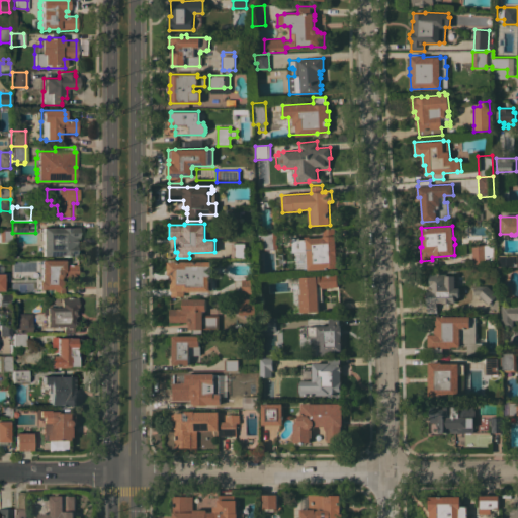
[(41,228),(77,228),(77,245),(74,246),(74,256),(41,256),(41,228)]
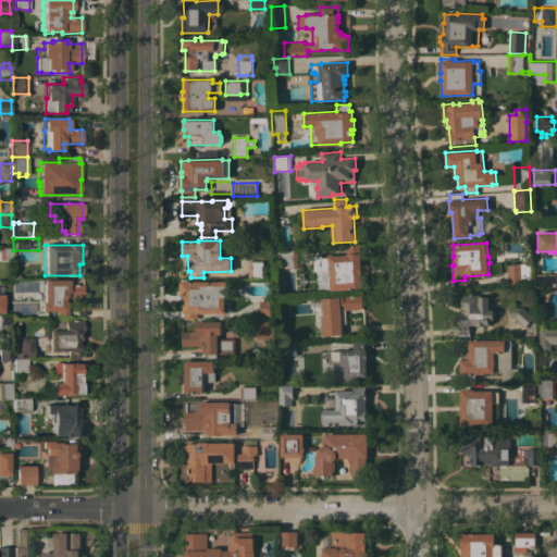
[(332,255),(332,256),(347,255),(347,246),(359,245),(362,287),(331,289),(330,270),(316,272),(313,256),(332,255)]
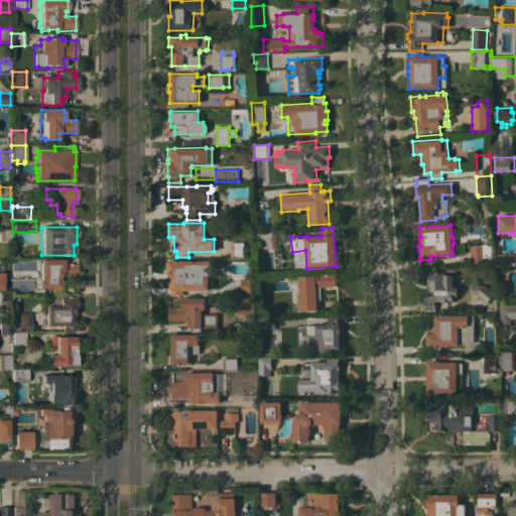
[(0,230),(11,230),(11,241),(0,241),(0,230)]
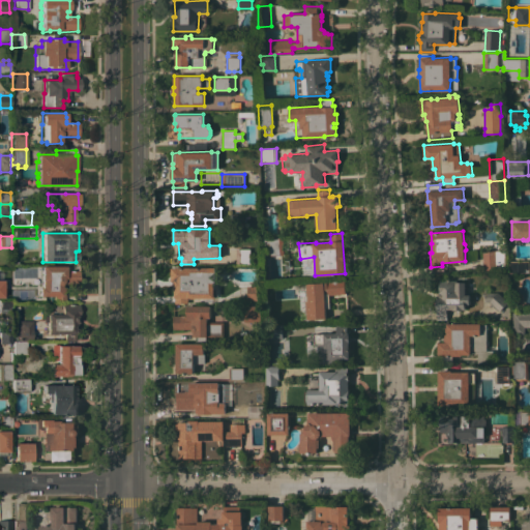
[(266,256),(265,238),(283,238),(284,255),(266,256)]
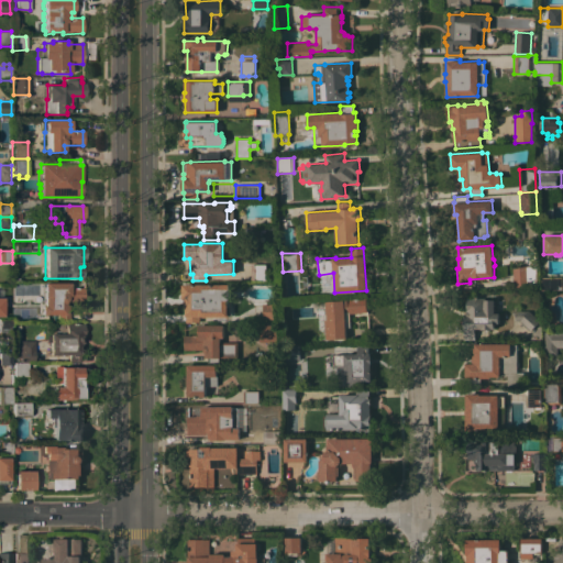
[(251,264),(266,264),(266,280),(251,280),(251,264)]
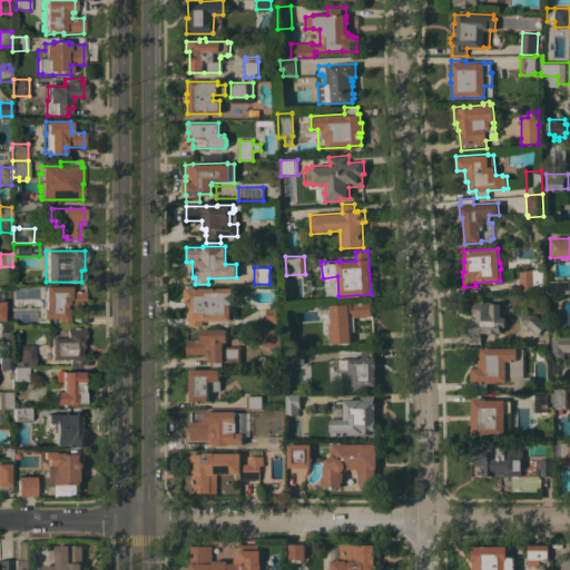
[(519,269),(542,268),(543,286),(534,287),(534,290),(520,291),(519,269)]
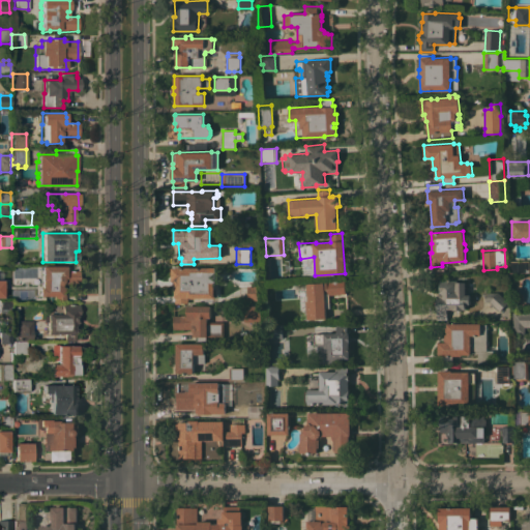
[(529,261),(529,272),(509,272),(508,261),(529,261)]
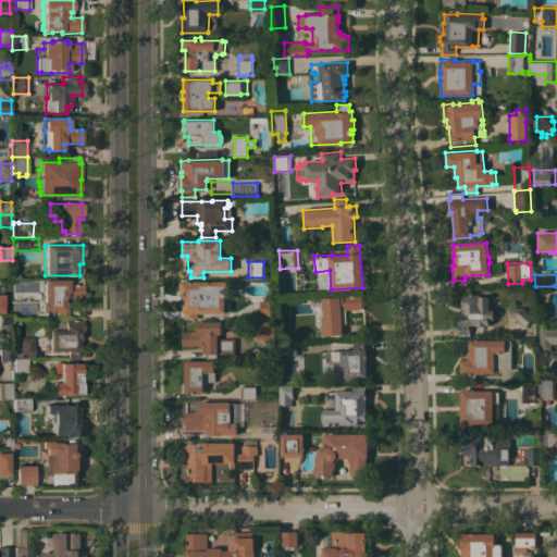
[(69,281),(69,285),(83,285),(83,298),(67,298),(67,318),(57,318),(57,311),(41,311),(40,302),(42,302),(42,281),(69,281)]
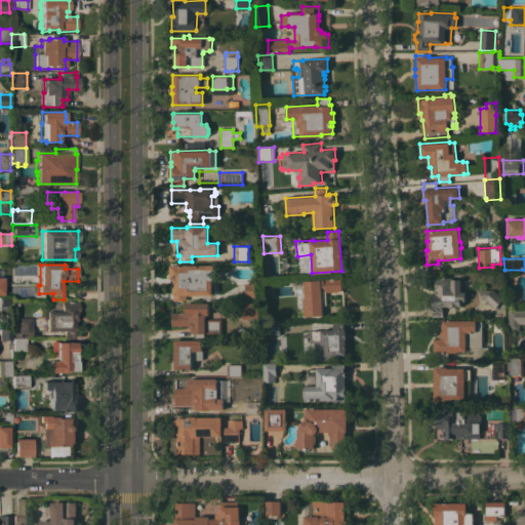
[(170,265),(213,265),(213,279),(212,279),(212,295),(188,295),(188,294),(187,294),(187,299),(173,299),(173,294),(173,285),(171,285),(171,279),(170,279),(170,265)]
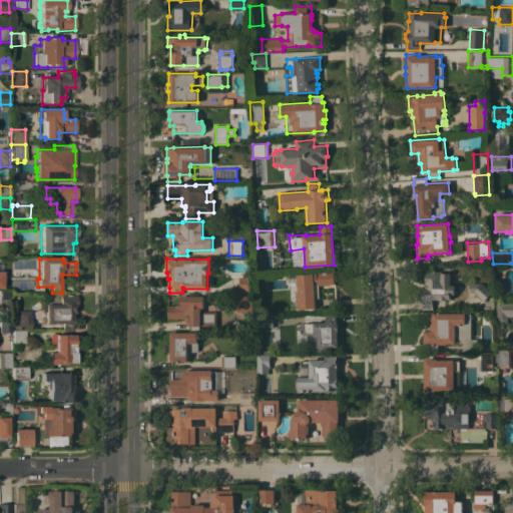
[(319,299),(316,299),(316,308),(297,309),(296,291),(298,291),(297,274),(334,272),(334,285),(318,286),(319,299)]
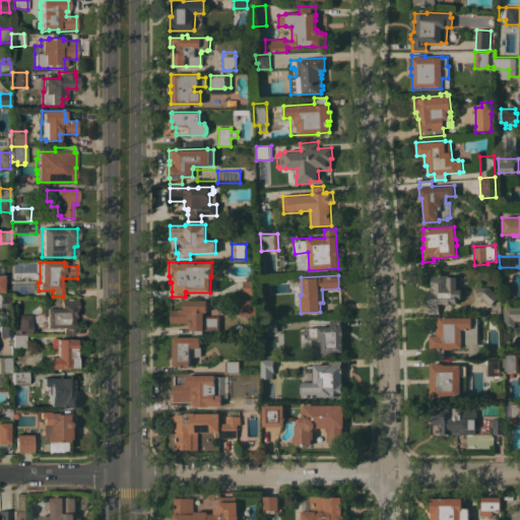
[(456,288),(461,288),(461,298),(457,298),(457,303),(455,303),(455,304),(444,304),(439,304),(439,314),(429,314),(429,293),(432,293),(432,275),(448,275),(448,276),(457,276),(456,288)]
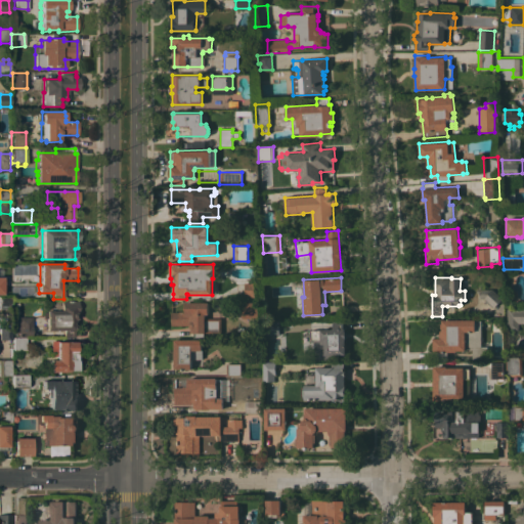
[(244,282),(258,282),(258,297),(244,297),(244,282)]
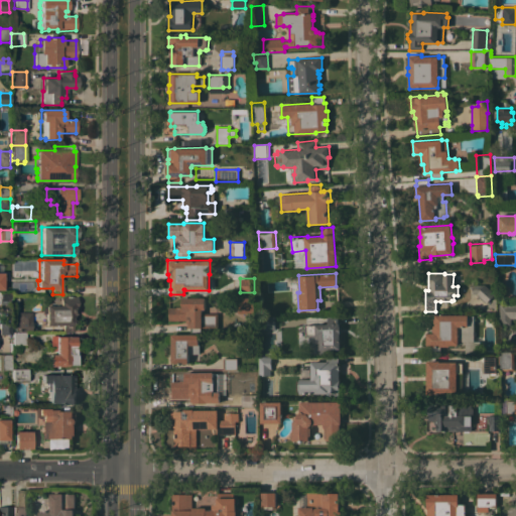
[(476,293),(466,293),(466,284),(485,284),(495,293),(486,303),(476,293)]
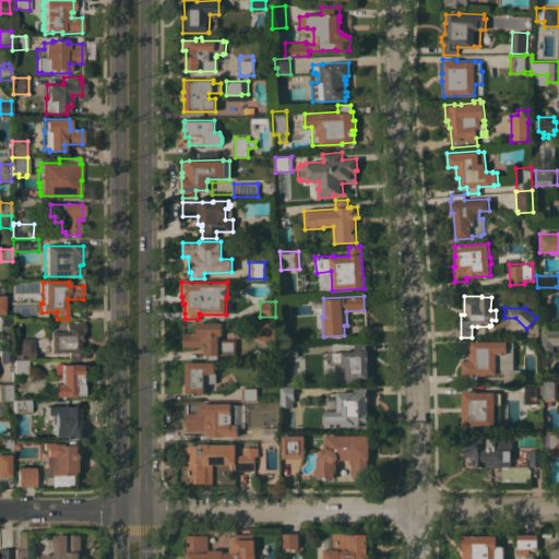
[(0,317),(10,317),(11,330),(0,330),(0,317)]
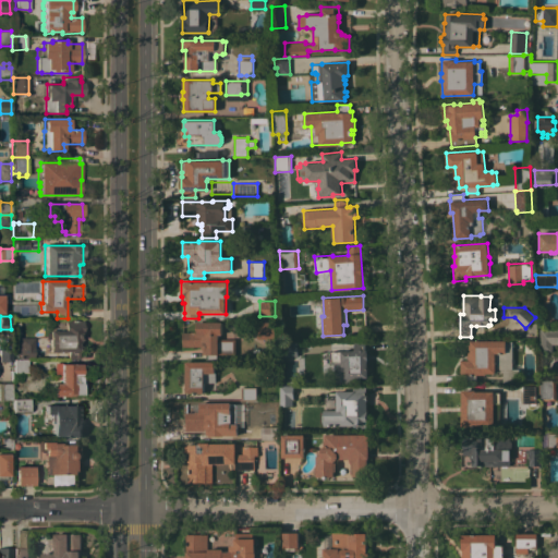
[(82,322),(82,335),(81,335),(81,341),(80,341),(80,352),(77,352),(77,359),(67,359),(67,352),(65,352),(63,352),(58,352),(53,352),(51,352),(51,353),(49,353),(49,349),(49,347),(49,340),(49,337),(49,330),(56,330),(56,331),(58,331),(58,330),(65,331),(65,330),(64,330),(64,322),(82,322)]
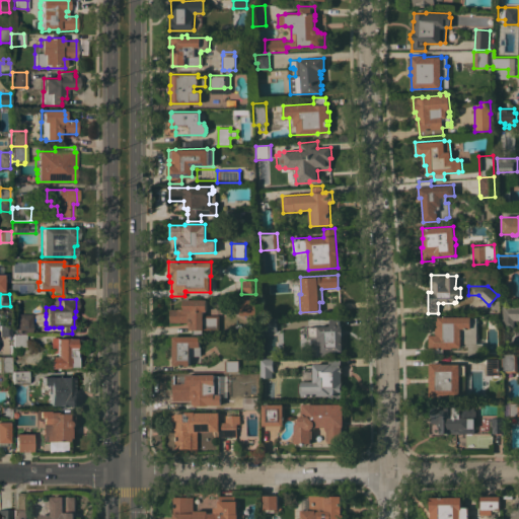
[(206,299),(206,311),(203,311),(203,315),(219,315),(219,329),(202,329),(202,334),(192,334),(192,329),(189,329),(189,324),(188,324),(188,321),(170,322),(169,309),(183,309),(183,299),(206,299)]
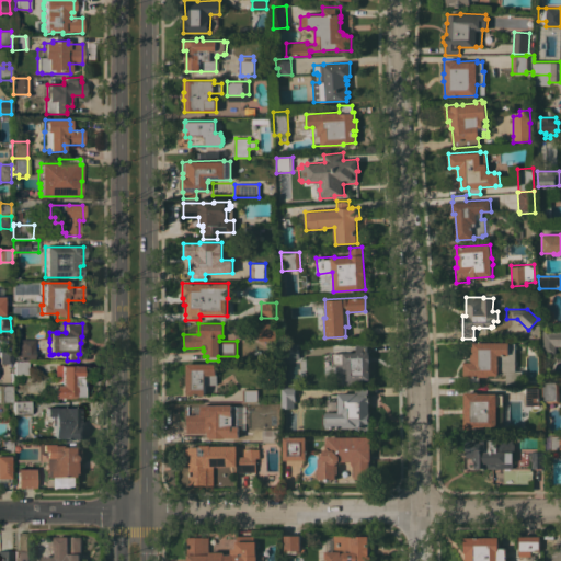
[(276,323),(276,340),(260,341),(260,323),(276,323)]
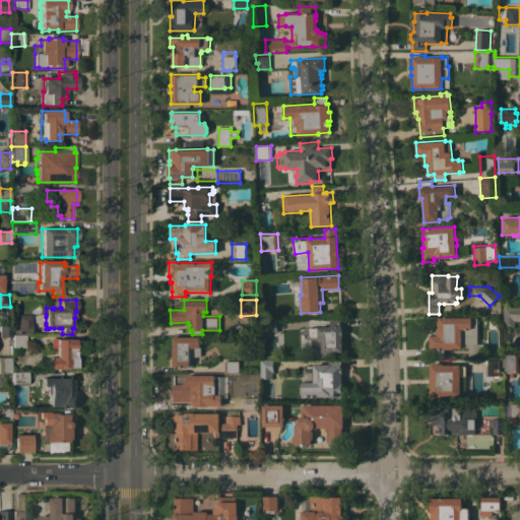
[(503,307),(519,307),(519,321),(514,321),(514,327),(503,327),(503,322),(503,307)]
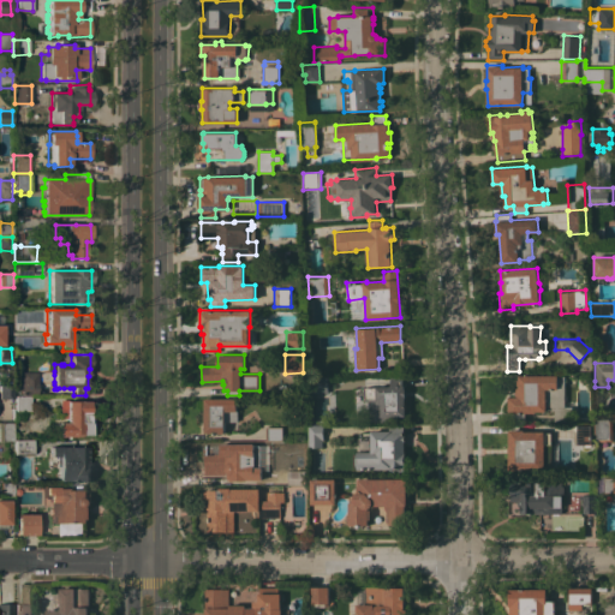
[(15,390),(15,374),(36,372),(36,396),(30,396),(22,396),(22,390),(15,390)]
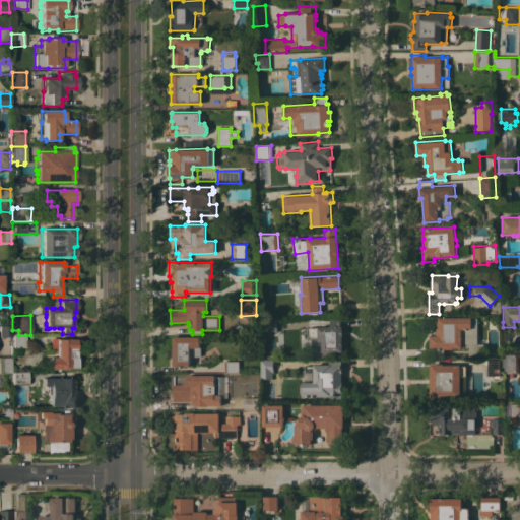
[(477,344),(479,344),(479,358),(468,358),(468,346),(461,346),(461,347),(452,347),(452,348),(443,348),(443,354),(432,354),(432,349),(430,349),(430,335),(437,335),(437,328),(438,328),(438,325),(438,321),(438,317),(471,317),(471,318),(477,318),(477,344)]
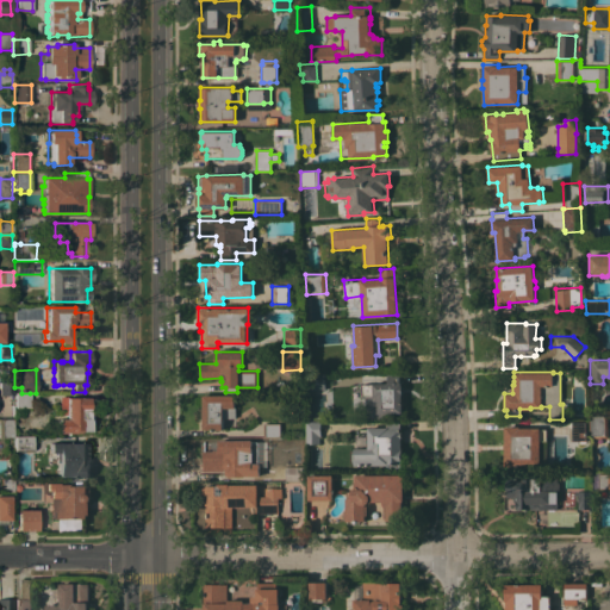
[(402,412),(386,414),(386,418),(366,418),(366,396),(361,396),(361,385),(373,385),(373,384),(387,383),(387,373),(399,373),(399,383),(400,383),(402,386),(403,393),(402,393),(402,412)]
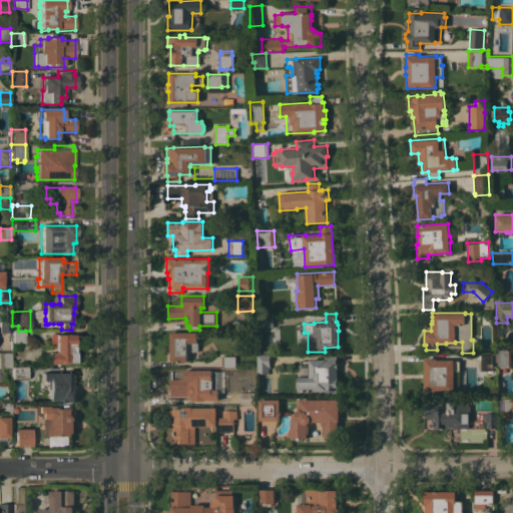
[(261,328),(260,315),(273,315),(274,327),(261,328)]
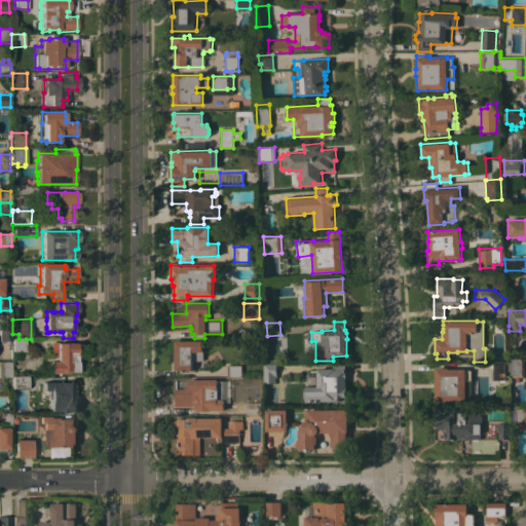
[(0,341),(0,330),(11,330),(11,341),(0,341)]
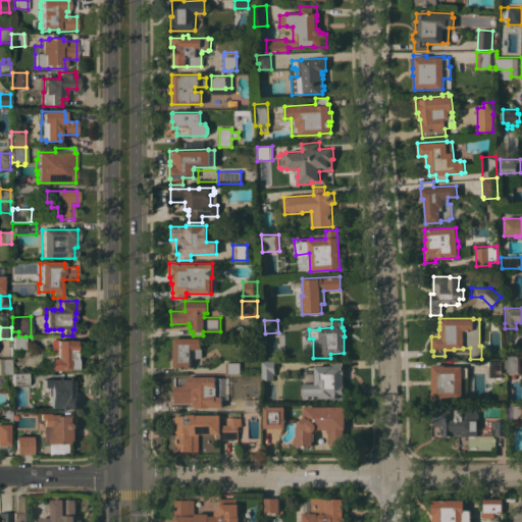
[(25,349),(13,349),(13,336),(18,336),(25,336),(25,349)]
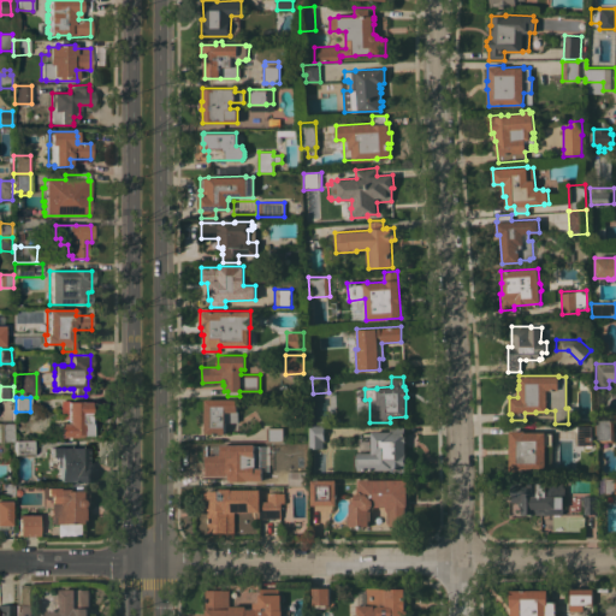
[(205,400),(237,400),(237,412),(237,422),(225,422),(225,433),(205,433),(205,400)]
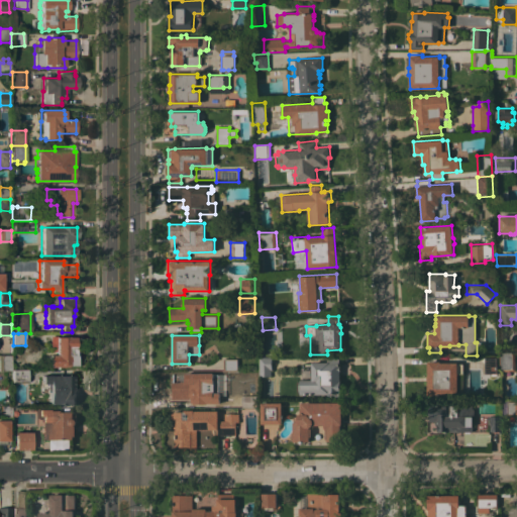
[(75,337),(75,349),(77,349),(78,357),(76,357),(76,366),(67,367),(67,368),(48,368),(48,355),(56,355),(56,349),(50,349),(50,337),(75,337)]
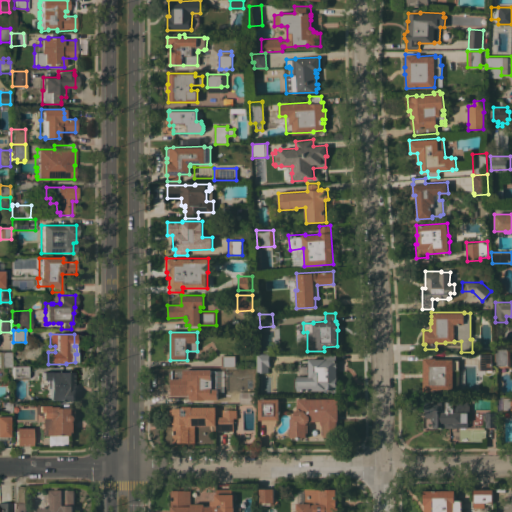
[(510,367),(497,368),(496,366),(495,349),(507,348),(507,350),(509,350),(510,367)]
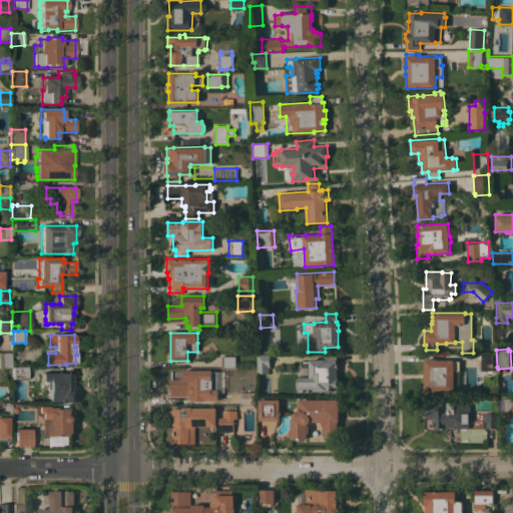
[(0,353),(10,353),(10,368),(0,368),(0,353)]
